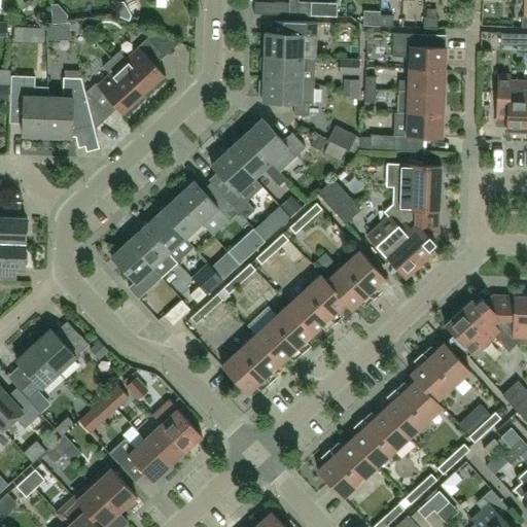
[(274,14),(289,15),(289,3),(275,3),(274,14)]
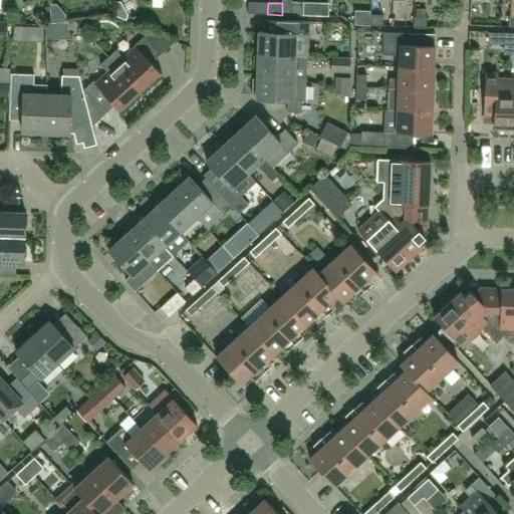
[(383,26),(383,16),(370,15),(370,26),(383,26)]
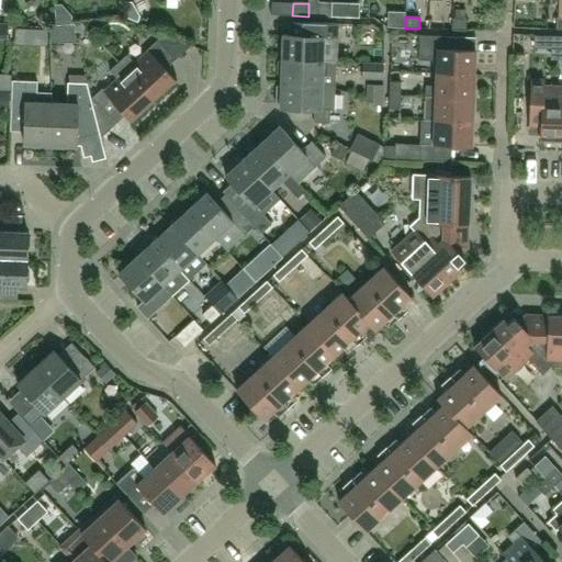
[(452,19),(452,30),(467,31),(467,19),(452,19)]
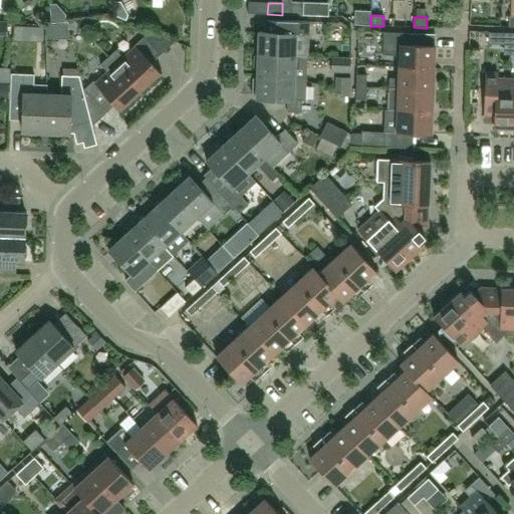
[(295,56),(307,56),(309,22),(266,20),(266,32),(259,32),(258,54),(295,56)]
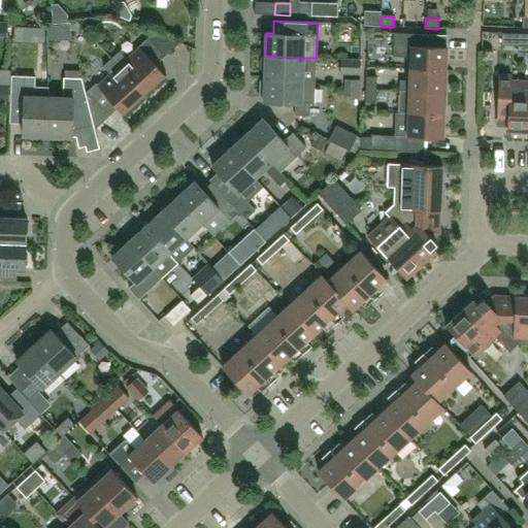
[(13,26),(13,40),(24,40),(24,26),(13,26)]
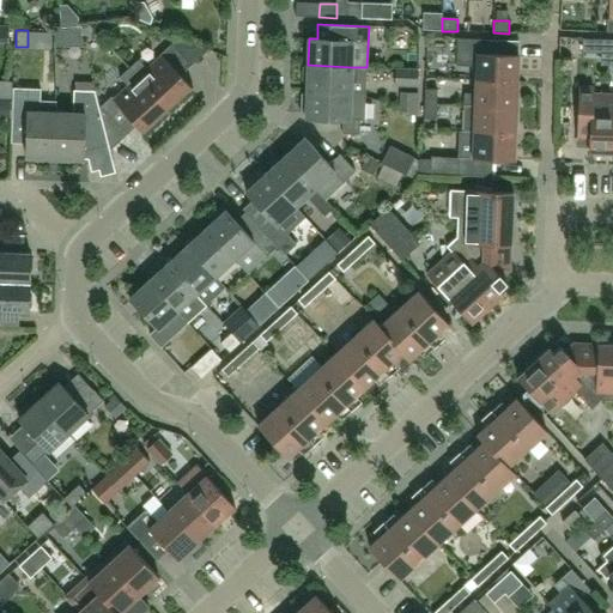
[(582,37),(581,52),(602,53),(604,38),(582,37)]
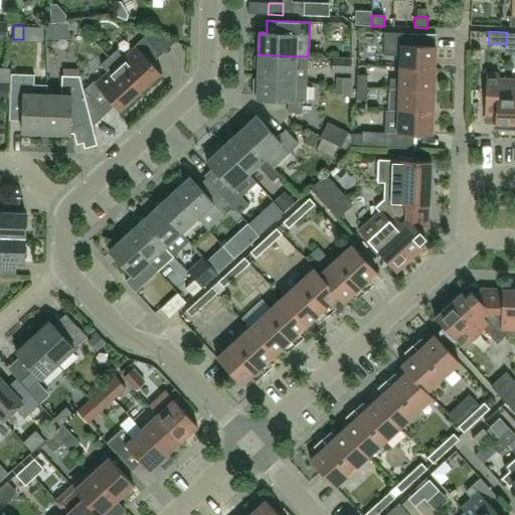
[(399,67),(435,68),(436,46),(407,45),(408,33),(384,32),(383,55),(400,55),(399,67)]
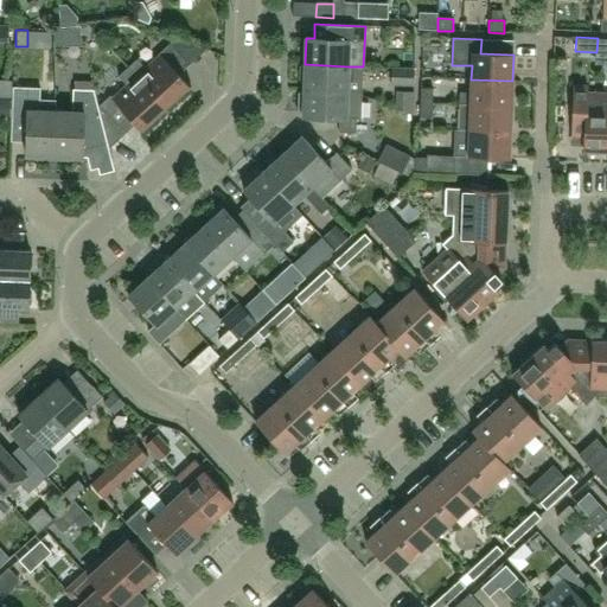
[(146,69),(138,59),(128,68),(165,108),(189,87),(178,75),(190,65),(171,44),(159,55),(160,56),(146,69)]
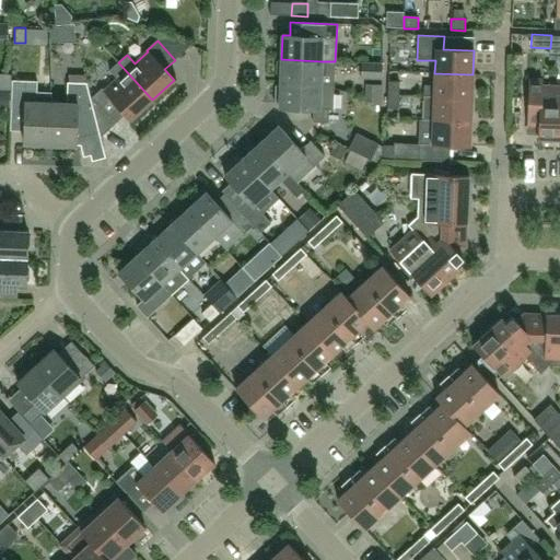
[(322,61),(281,59),(279,59),(277,61),(276,73),(278,77),(280,77),(280,83),(321,85),(329,86),(334,88),(335,73),(335,61),(322,61)]
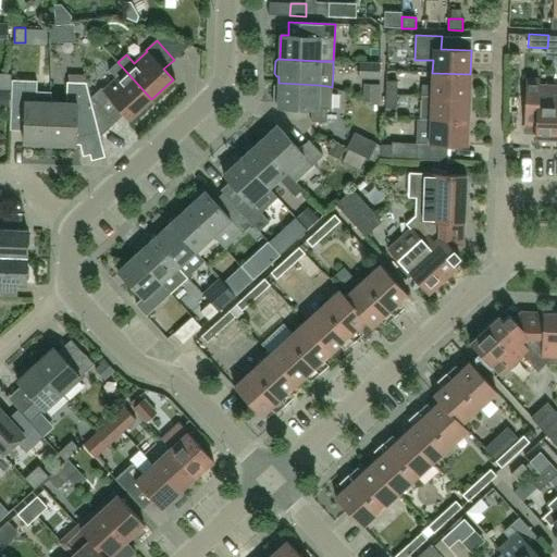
[(130,119),(151,99),(118,62),(109,70),(116,78),(104,90),(101,87),(90,98),(99,132),(100,136),(125,113),(130,119)]
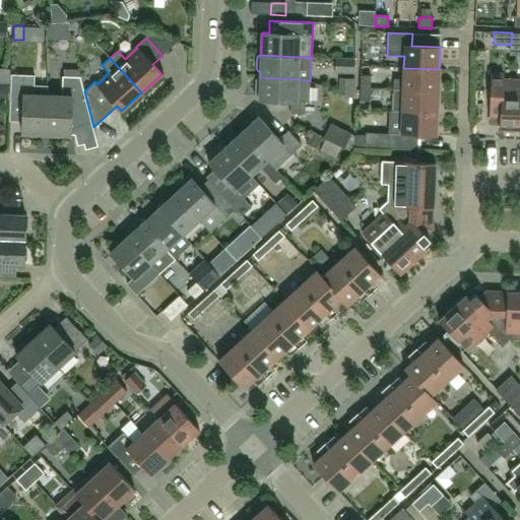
[(336,71),(352,71),(353,59),(337,58),(336,71)]
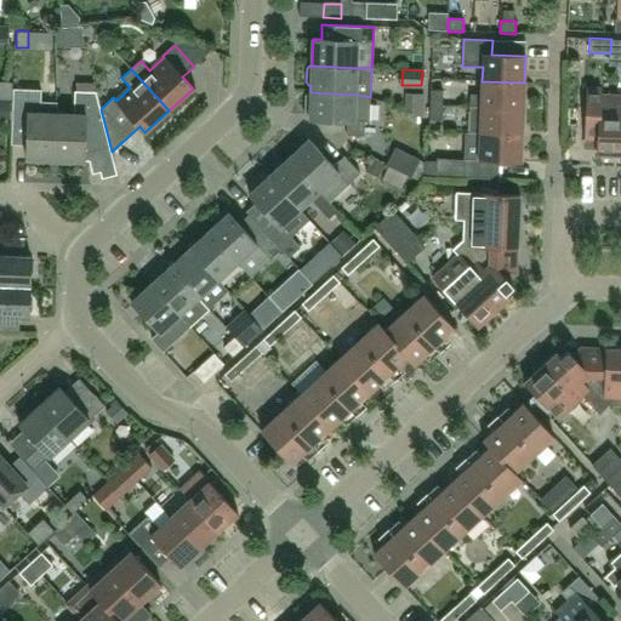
[(524,83),(482,81),(482,95),(471,95),(469,107),(523,109),(524,83)]
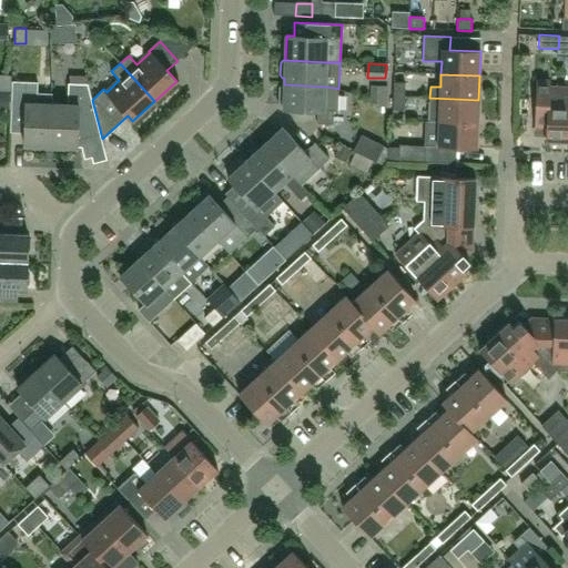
[(546,141),(567,141),(567,87),(549,87),(550,81),(537,80),(536,128),(547,128),(546,141)]
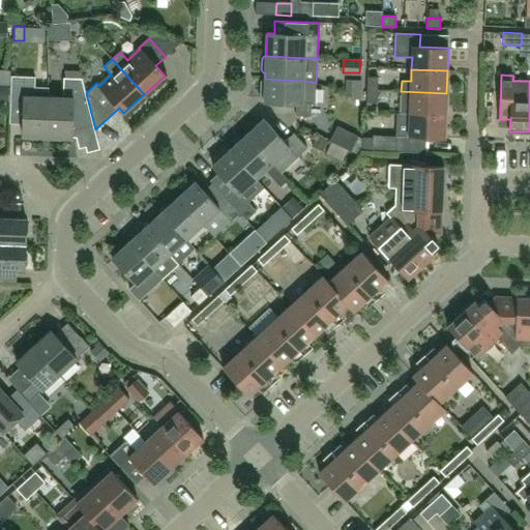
[(47,137),(48,97),(35,96),(35,77),(11,76),(10,100),(24,101),(23,136),(47,137)]
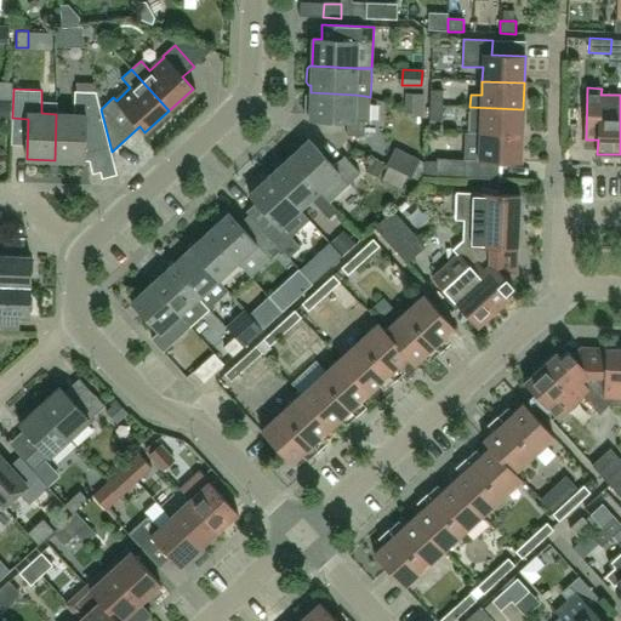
[(431,90),(429,106),(443,106),(443,90),(431,90)]
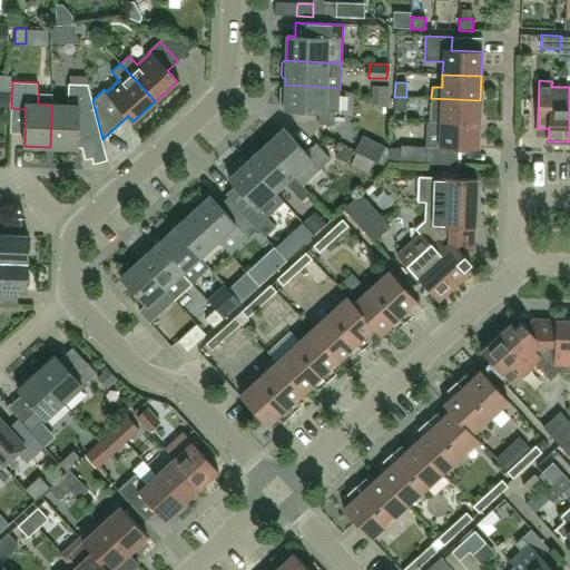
[(68,105),(51,105),(50,147),(78,148),(78,140),(101,135),(92,100),(88,85),(69,84),(68,105)]
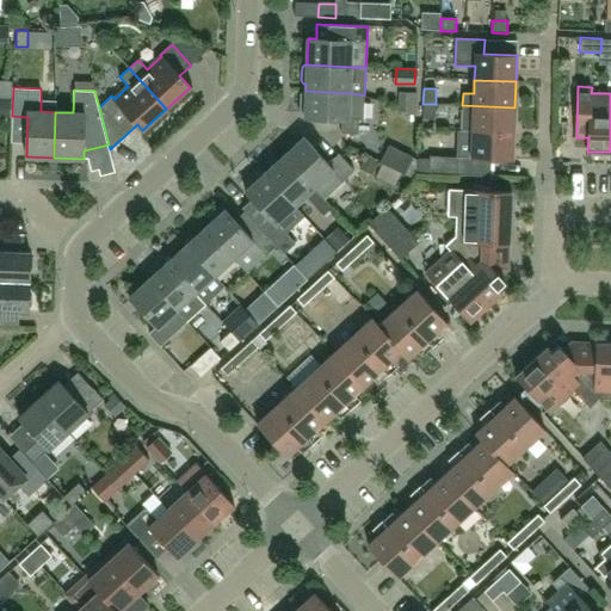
[(359,94),(350,93),(306,91),(306,93),(301,93),(300,115),(304,115),(304,118),(341,119),(341,134),(358,134),(359,119),(364,121),(364,96),(359,94)]
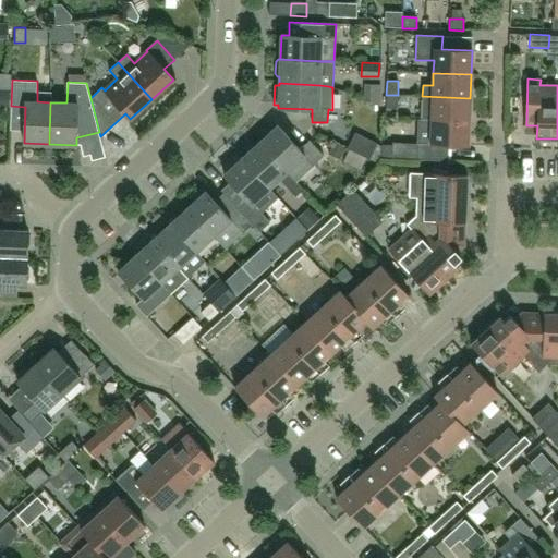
[(398,95),(386,95),(386,108),(397,109),(398,95)]
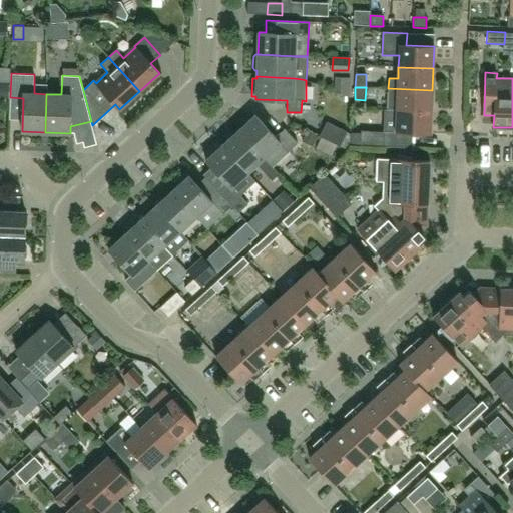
[(388,88),(387,110),(432,111),(432,90),(388,88)]
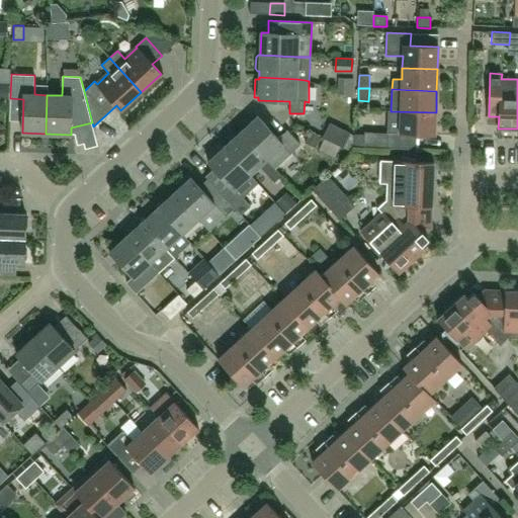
[(436,112),(391,111),(387,111),(386,149),(416,150),(417,135),(435,136),(436,112)]
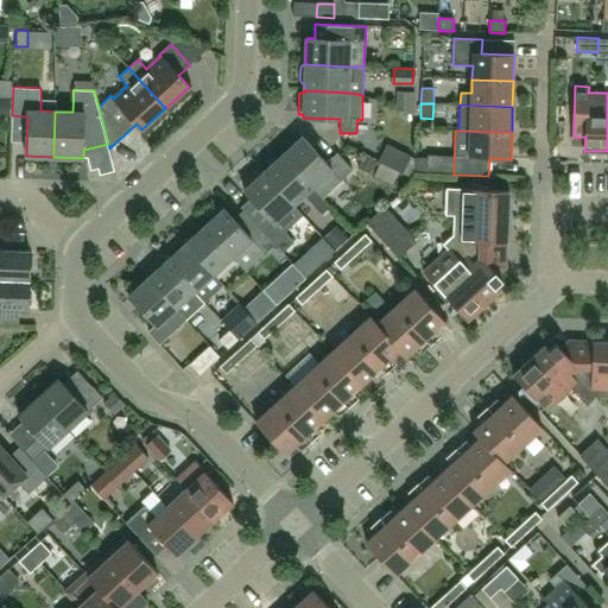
[(283,154),(322,198),(353,170),(337,153),(327,163),(302,137),(283,154)]
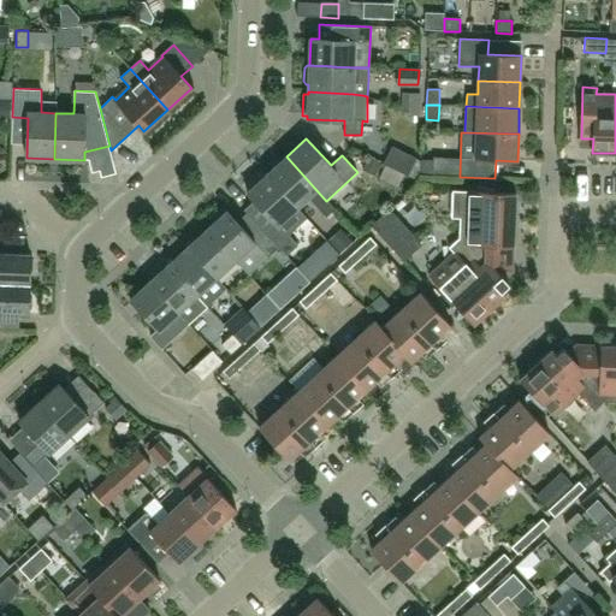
[(384,164),(408,176),(416,158),(392,147),(384,164)]
